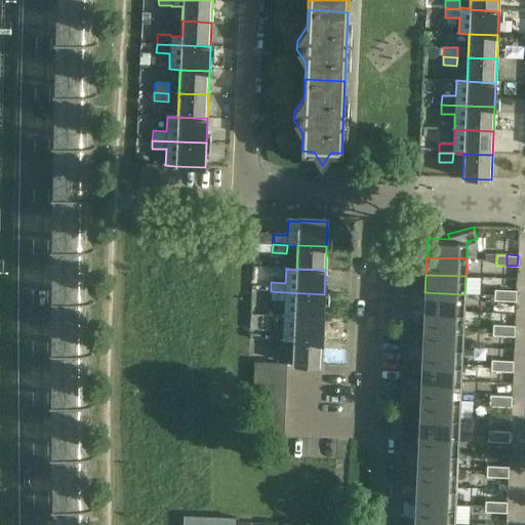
[(505,300),(506,289),(494,289),(493,299),(505,300)]
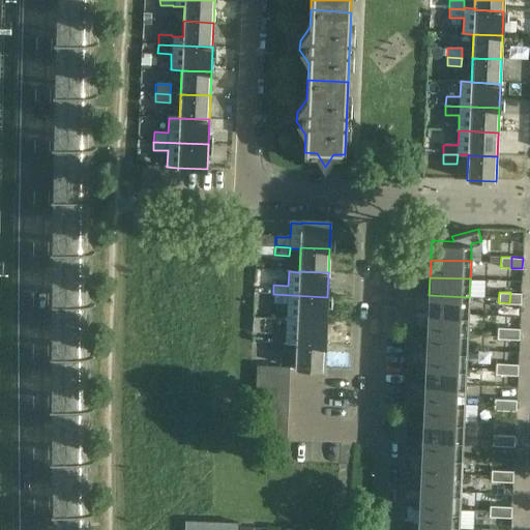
[(510,292),(509,303),(520,303),(521,293),(510,292)]
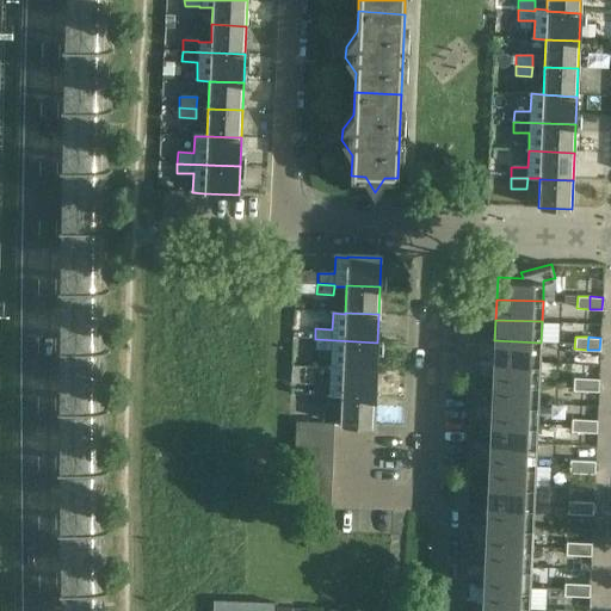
[(315,339),(315,350),(331,350),(331,369),(343,369),(377,370),(377,343),(315,339)]
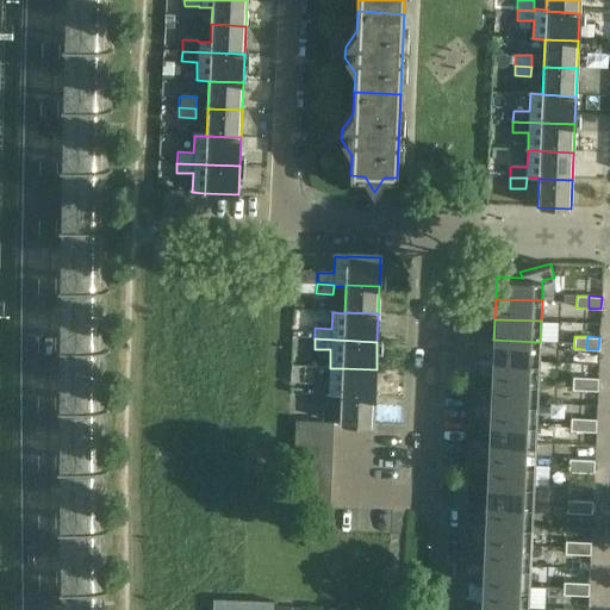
[(539,362),(540,342),(493,340),(493,360),(539,362)]
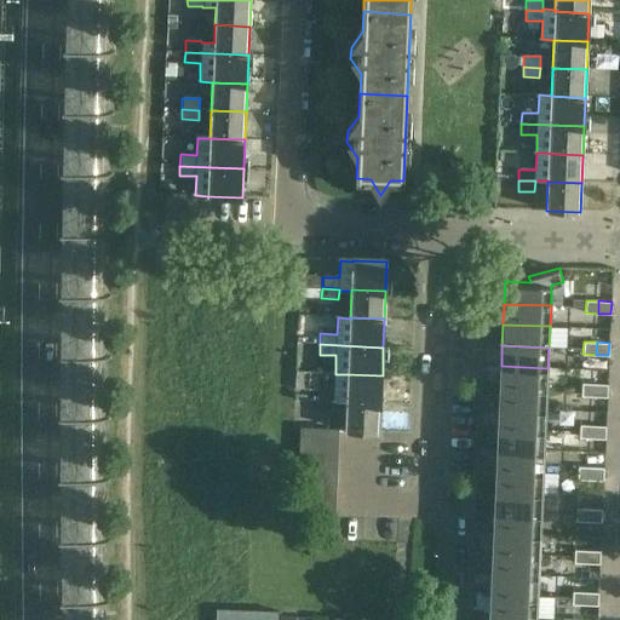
[(546,389),(547,368),(501,366),(500,386),(546,389)]
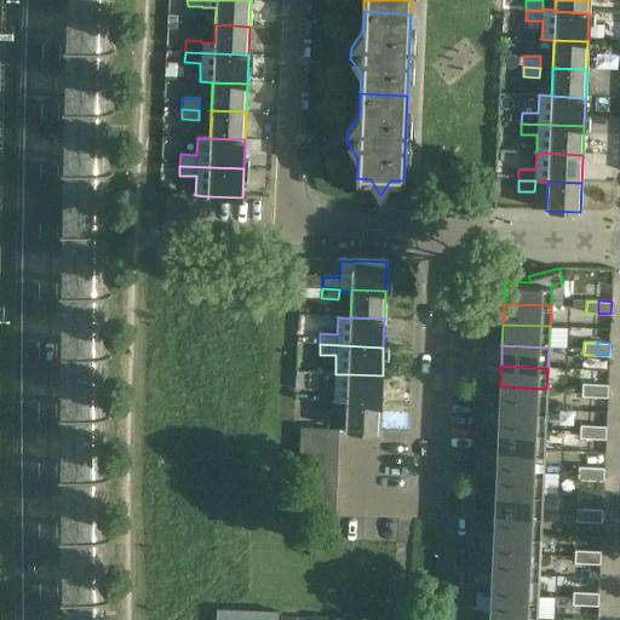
[(383,375),(348,374),(336,374),(334,391),(317,390),(317,401),(382,405),(383,375)]
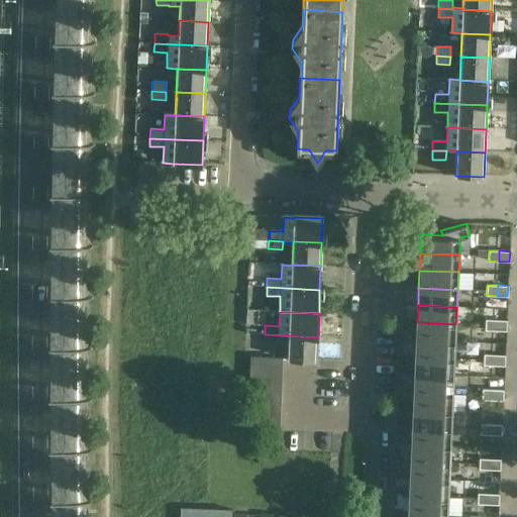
[(496,330),(496,320),(485,319),(485,330),(496,330)]
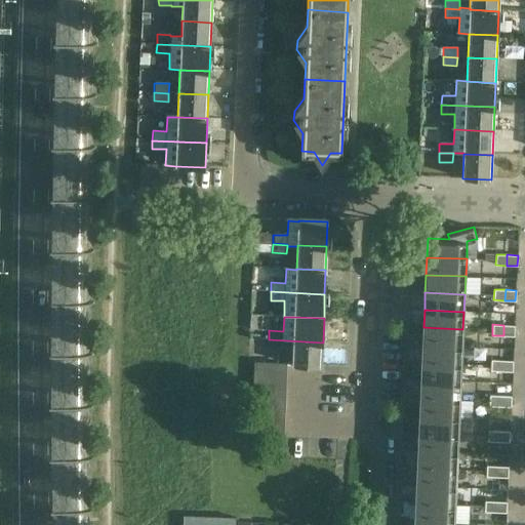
[(503,325),(503,335),(514,336),(514,325),(503,325)]
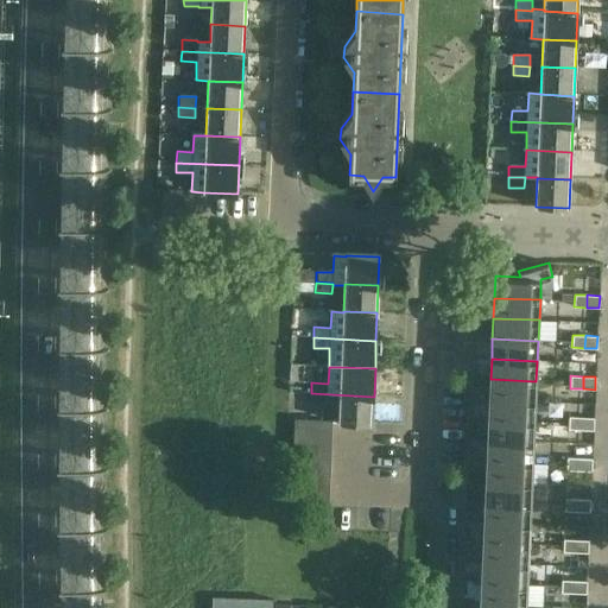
[(536,401),(536,381),(491,379),(489,399),(536,401)]
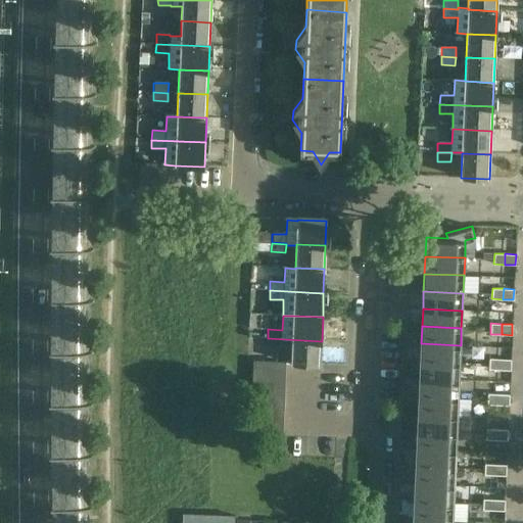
[(321,366),(322,342),(322,341),(268,338),(268,347),(281,348),(282,340),(292,341),(291,364),(321,366)]
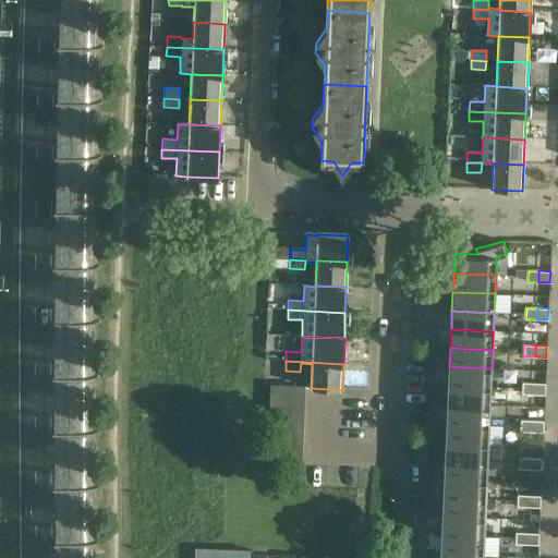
[(449,366),(448,386),(490,387),(492,368),(449,366)]
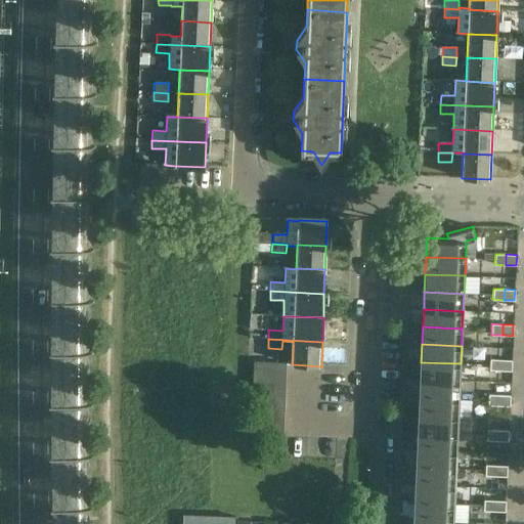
[(500,370),(501,359),(490,359),(489,369),(500,370)]
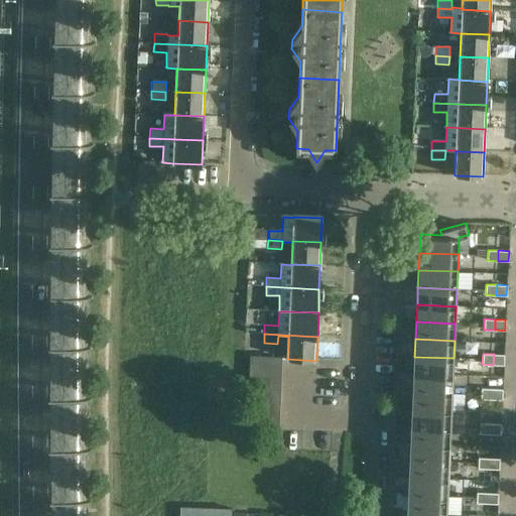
[(504,355),(494,354),(493,365),(503,365),(504,355)]
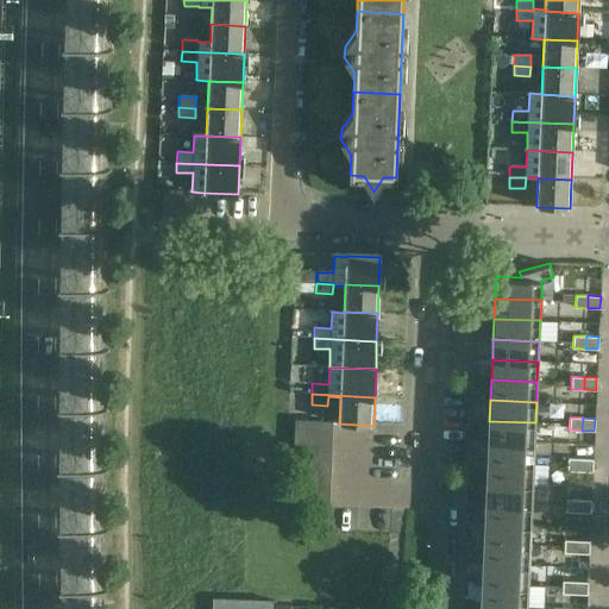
[(489,421),(489,441),(534,444),(535,422),(489,421)]
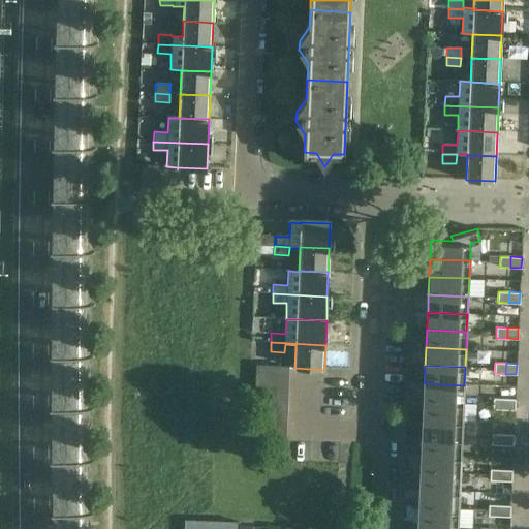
[(287,381),(287,368),(257,367),(257,380),(287,381)]
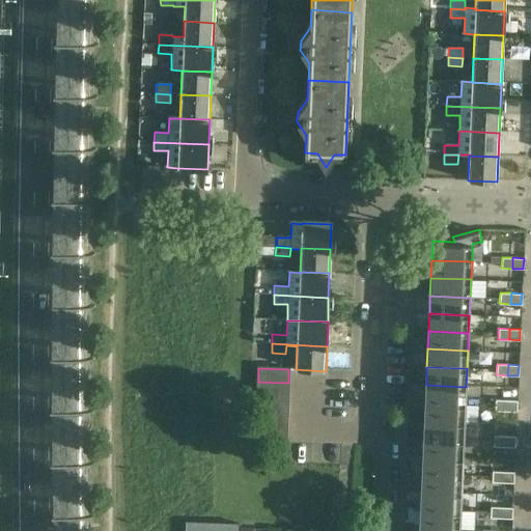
[(287,397),(288,383),(258,382),(257,396),(287,397)]
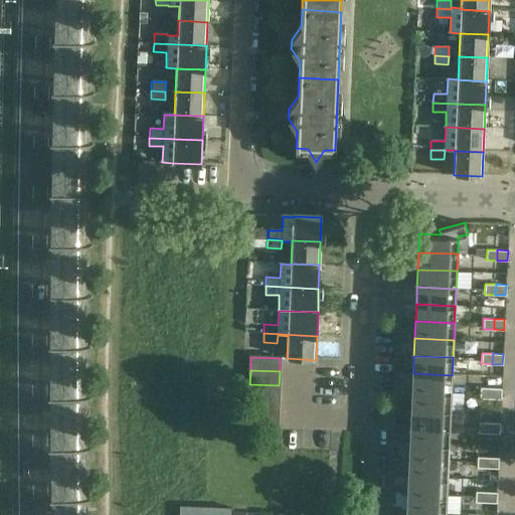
[(451,392),(452,375),(413,373),(412,390),(451,392)]
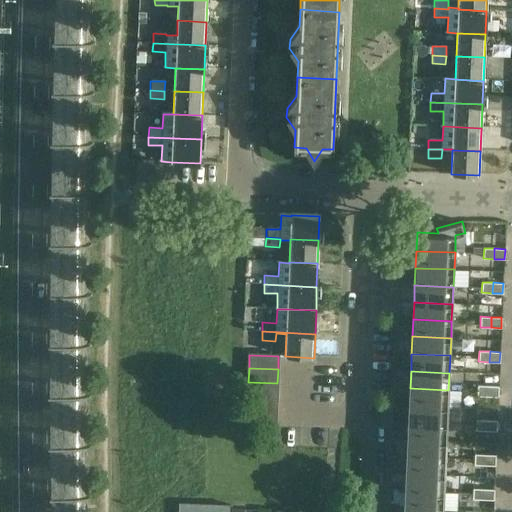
[(277,396),(277,383),(248,382),(247,395),(277,396)]
